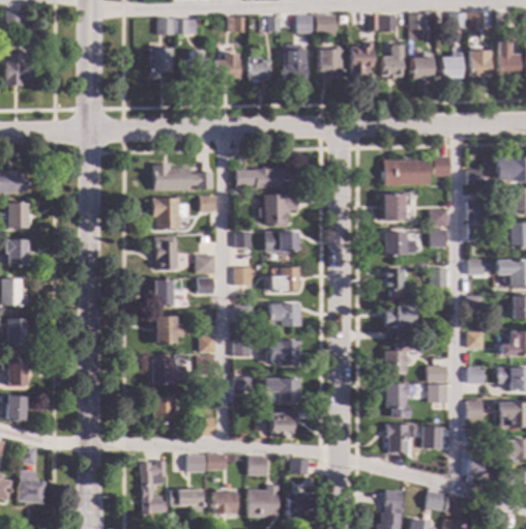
[(507,11),(507,27),(495,27),(496,10),(507,11)]
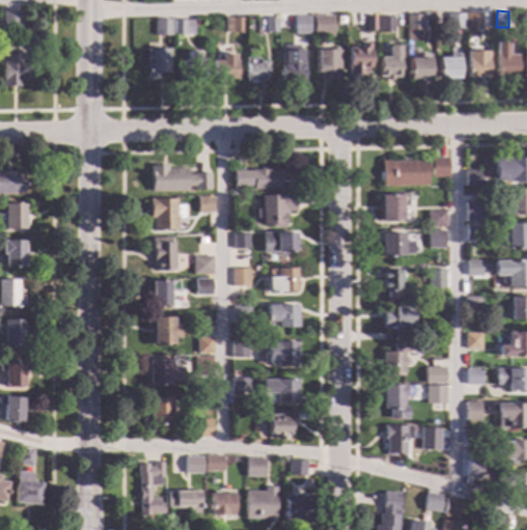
[(24,27),(6,27),(6,11),(24,11),(24,27)]
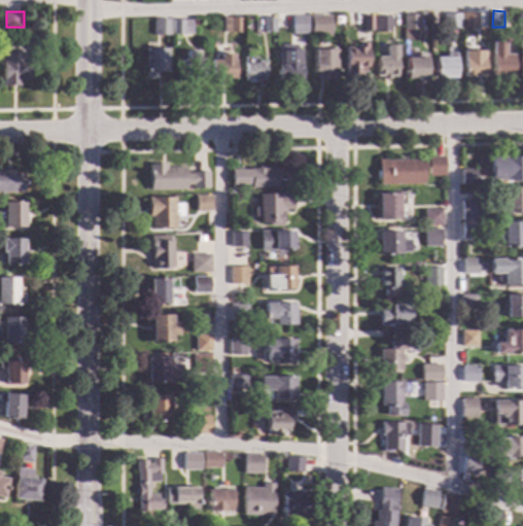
[(477,28),(465,28),(465,12),(476,11),(477,28)]
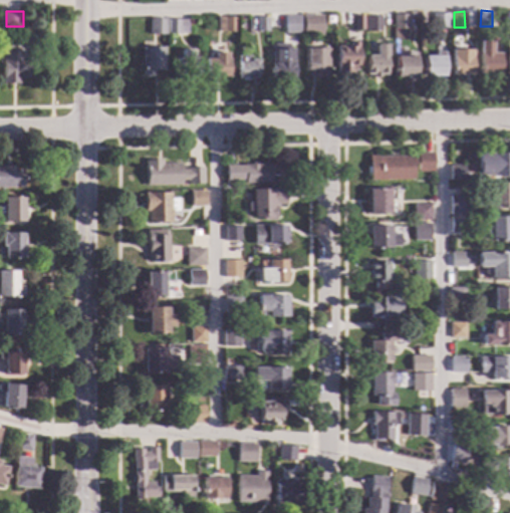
[(453,26),(437,27),(436,13),(452,12),(453,26)]
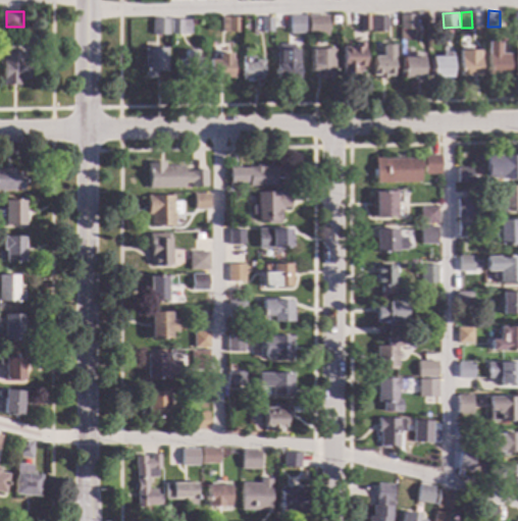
[(419,29),(403,29),(403,13),(418,13),(419,29)]
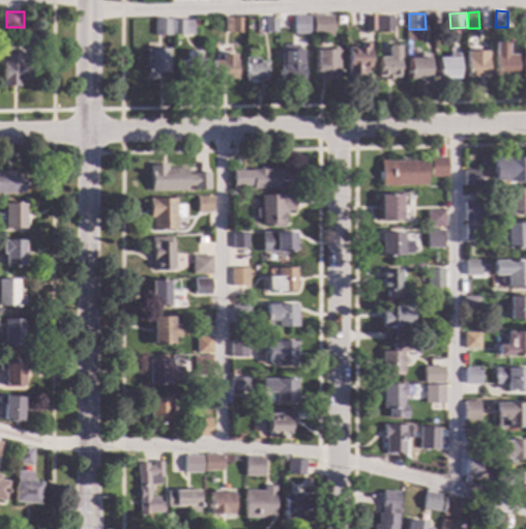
[(337,34),(316,34),(315,16),(337,15),(337,34)]
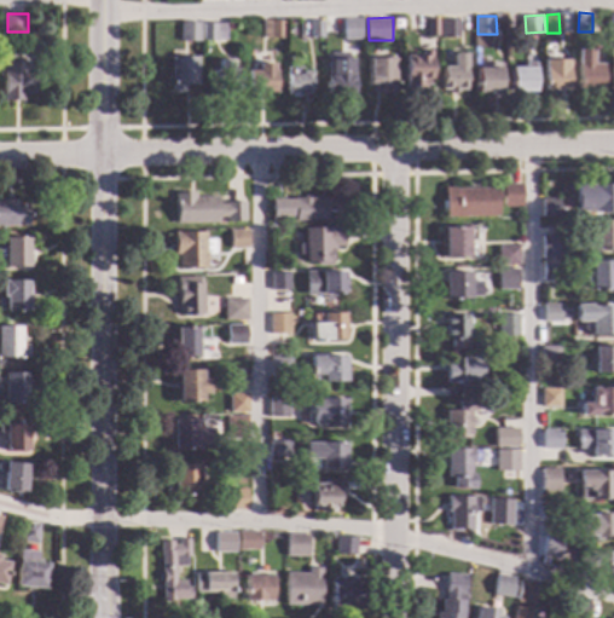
[(442,35),(430,35),(430,17),(442,17),(442,35)]
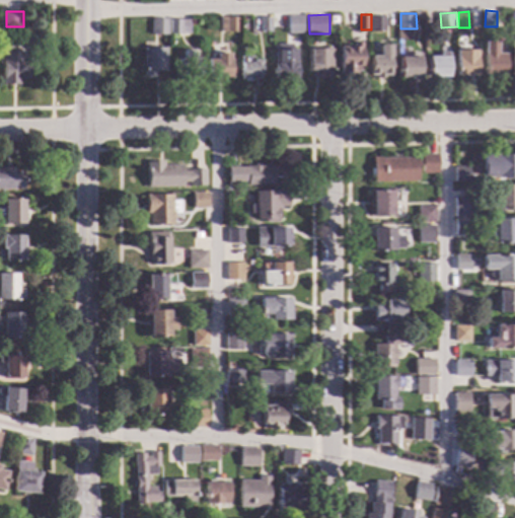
[(241,31),(222,30),(223,15),(241,15),(241,31)]
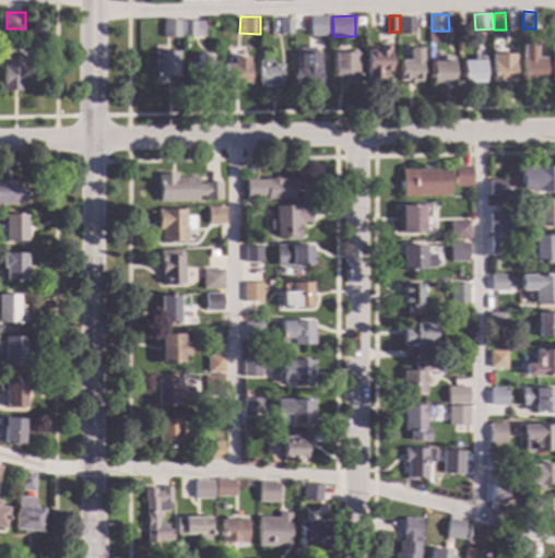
[(332,35),(314,35),(313,16),(332,16),(332,35)]
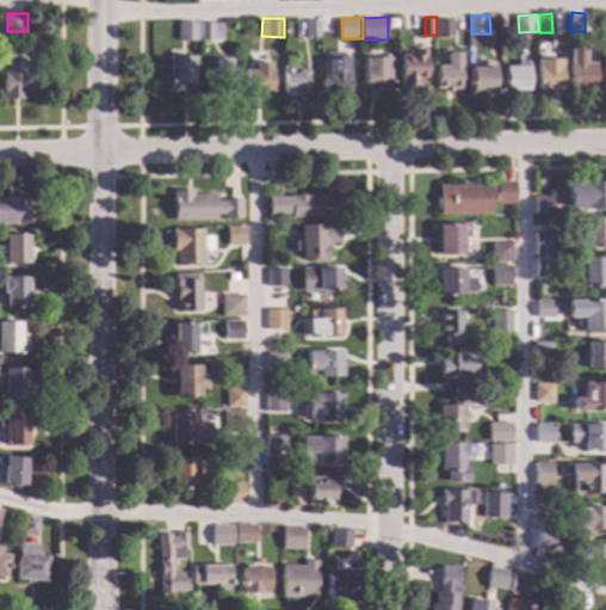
[(456,36),(440,36),(440,18),(456,18),(456,36)]
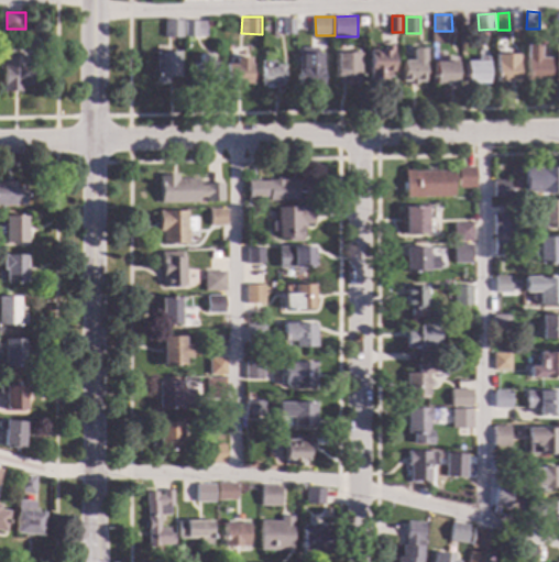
[(299,34),(286,34),(286,18),(299,18),(299,34)]
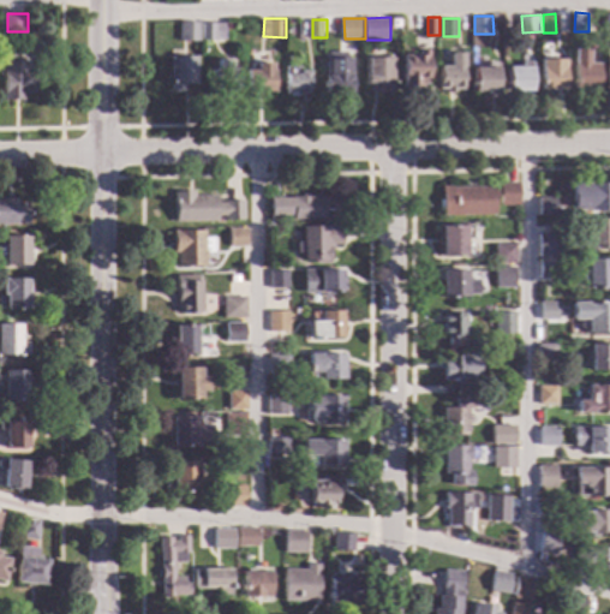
[(204,40),(181,39),(183,21),(204,22),(204,40)]
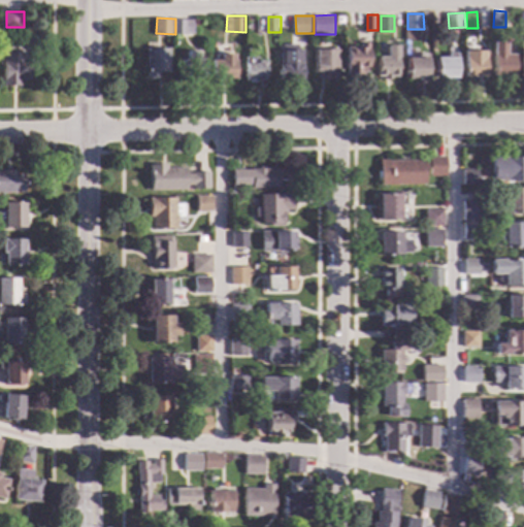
[(197,33),(176,34),(176,19),(197,19),(197,33)]
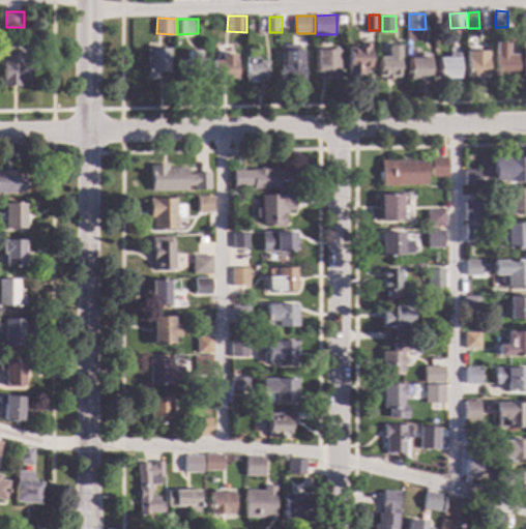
[(510,53),(519,53),(519,76),(498,76),(498,40),(510,40),(510,53)]
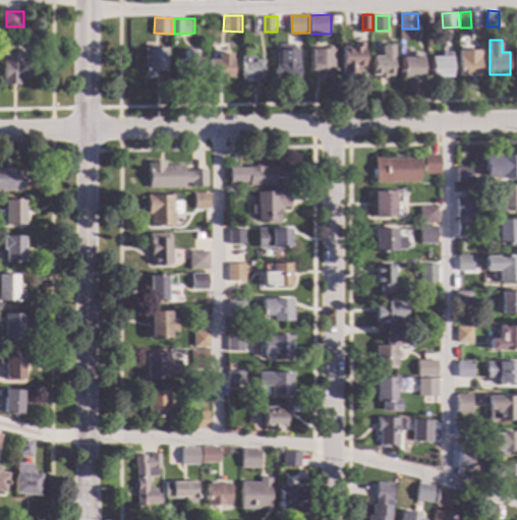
[(365,69),(361,69),(361,77),(345,76),(345,46),(358,46),(358,41),(365,41),(365,69)]
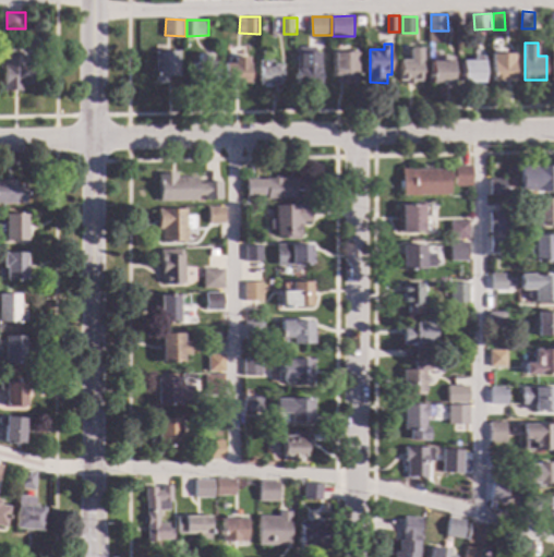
[(424,79),(401,79),(401,60),(411,60),(412,47),(425,47),(424,79)]
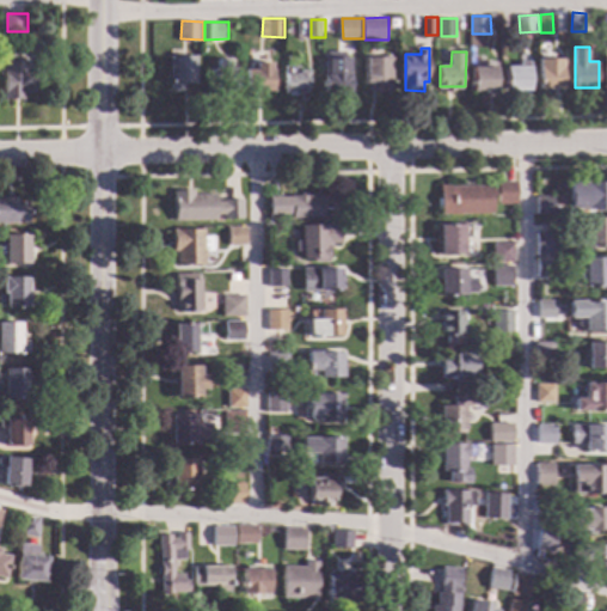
[(200,55),(198,84),(188,83),(188,90),(173,90),(175,55),(200,55)]
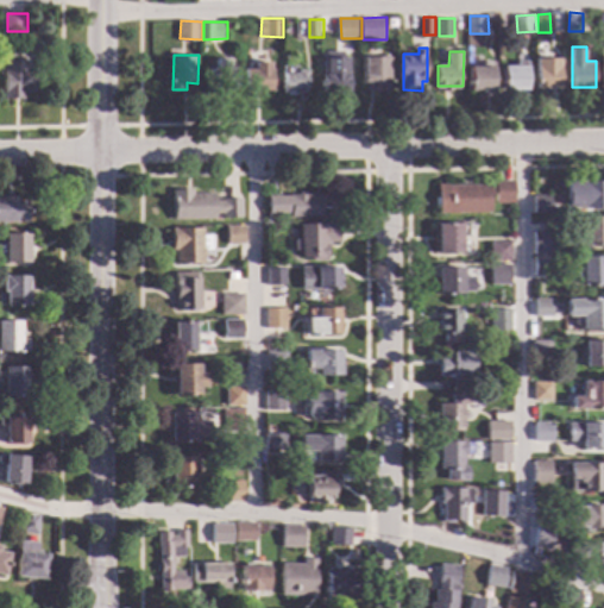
[(394,91),(381,91),(381,83),(366,83),(366,56),(394,56),(394,91)]
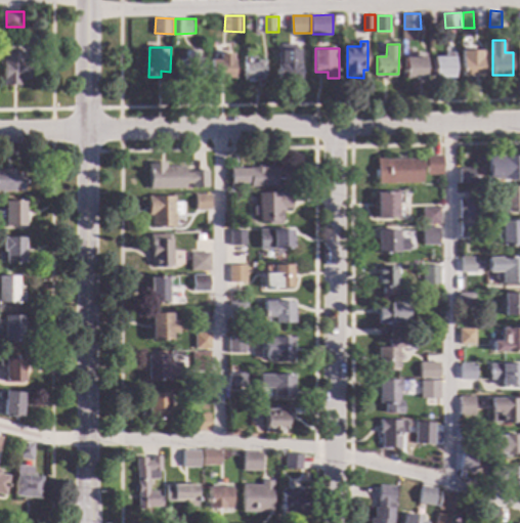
[(26,59),(33,60),(33,79),(24,79),(24,85),(6,85),(7,50),(26,50),(26,59)]
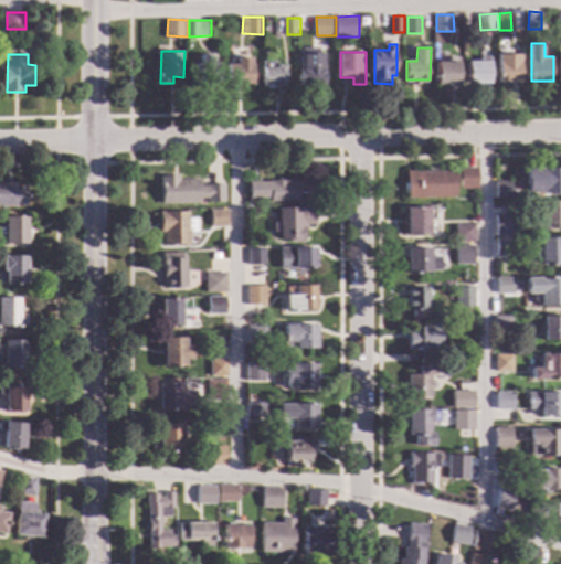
[(215,62),(223,62),(222,83),(199,82),(199,63),(202,63),(202,55),(215,55),(215,62)]
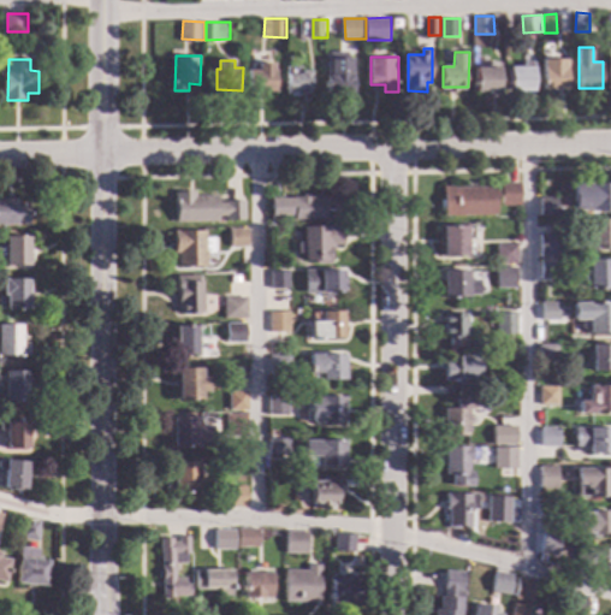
[(276,69),(279,69),(279,90),(250,89),(250,69),(261,69),(261,60),(276,61),(276,69)]
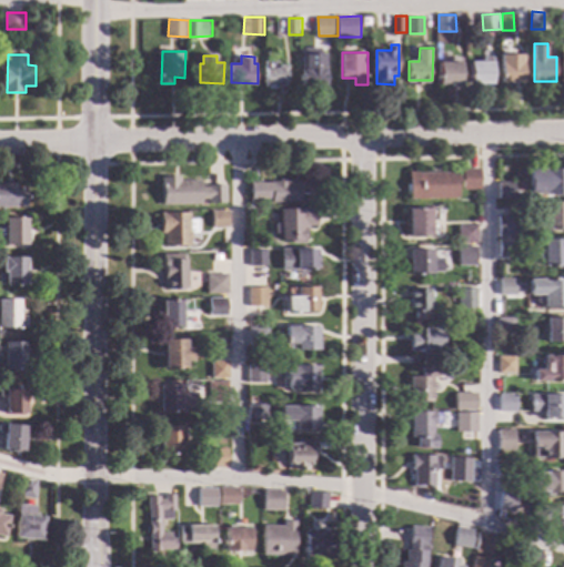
[(495,82),(472,82),(472,60),(495,61),(495,82)]
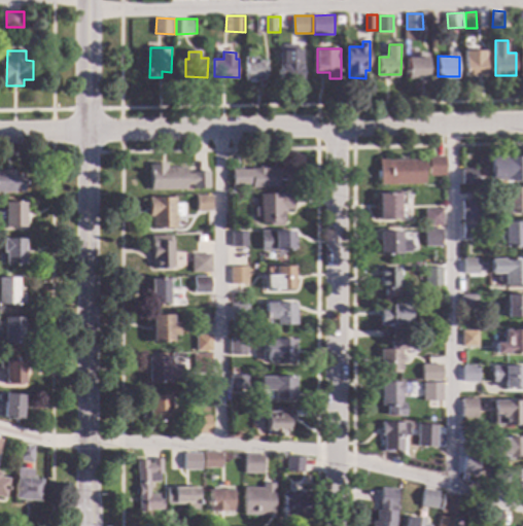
[(488,77),(465,77),(465,56),(488,56),(488,77)]
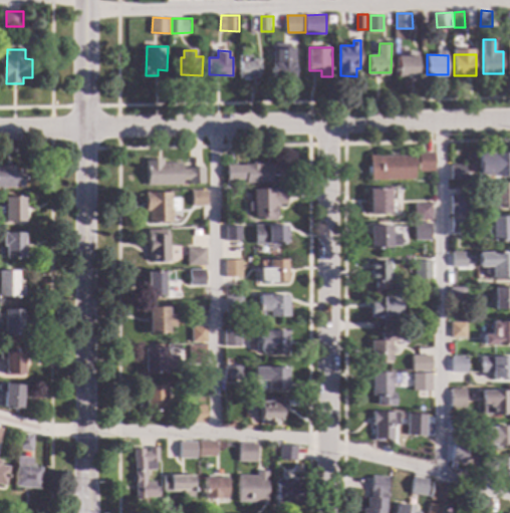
[(420,56),(420,75),(399,75),(399,55),(420,56)]
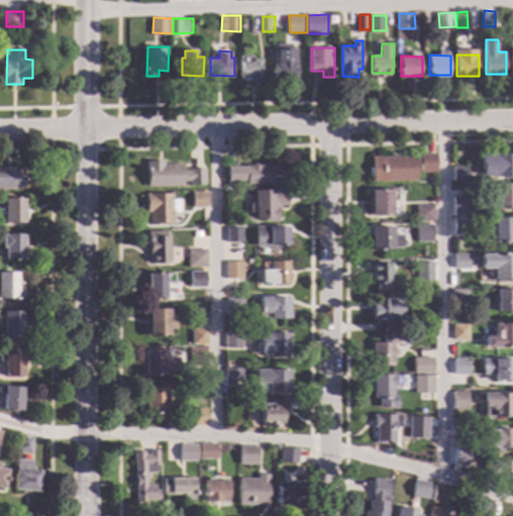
[(266,59),(265,78),(242,77),(243,61),(254,61),(254,58),(266,59)]
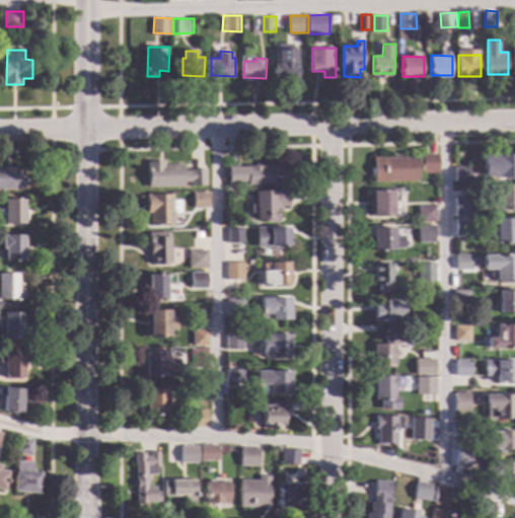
[(301,78),(279,78),(279,61),(300,61),(301,78)]
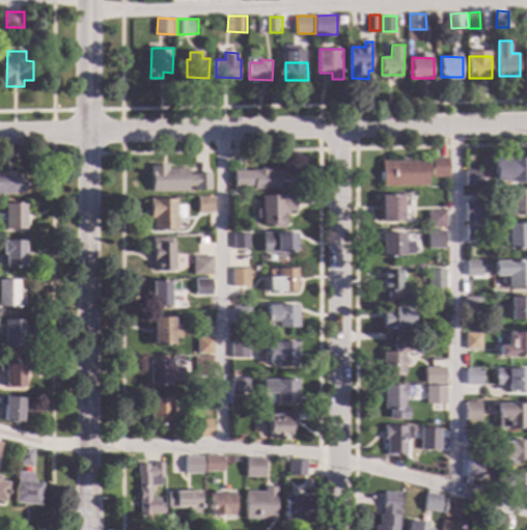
[(450,177),(431,176),(431,185),(385,185),(385,160),(435,160),(435,157),(450,157),(450,177)]
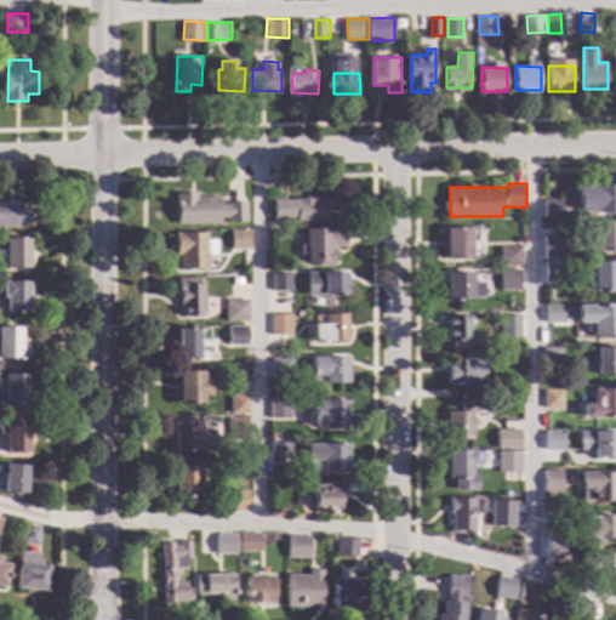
[(615,211),(598,211),(598,209),(580,209),(579,185),(615,183),(615,211)]
